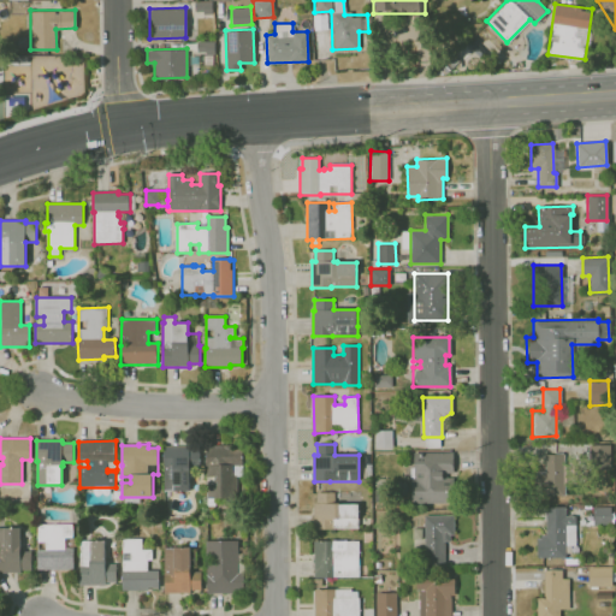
[(609,444),(588,444),(590,495),(611,495),(609,444)]
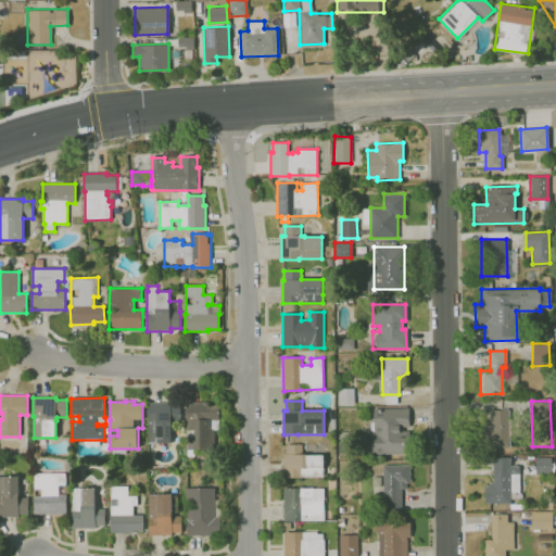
[(215,451),(187,451),(187,420),(186,420),(186,403),(201,403),(201,402),(209,402),(209,405),(219,405),(219,430),(215,430),(215,451)]
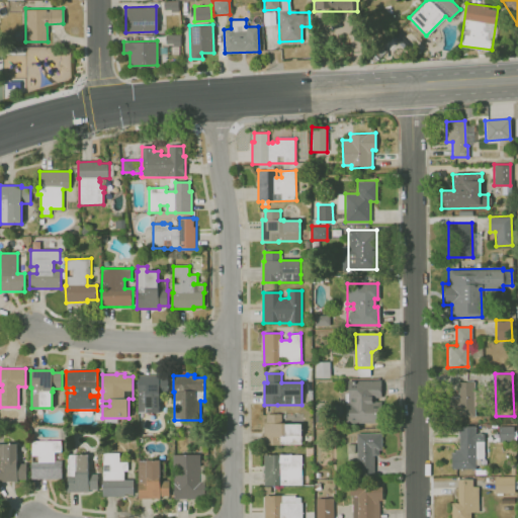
[(160,413),(146,413),(138,413),(138,375),(159,375),(159,377),(168,377),(168,394),(160,394),(160,413)]
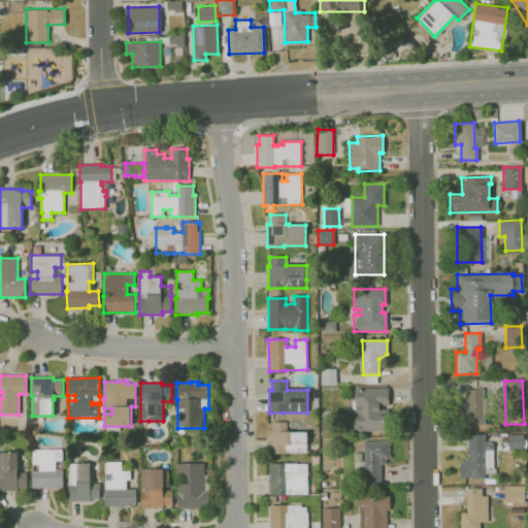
[(354,387),(355,430),(388,430),(388,386),(354,387)]
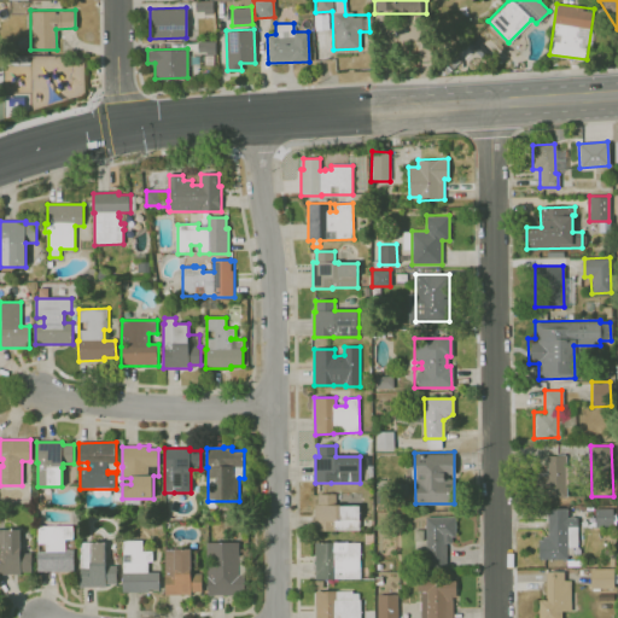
[(566,454),(546,455),(547,499),(567,499),(566,454)]
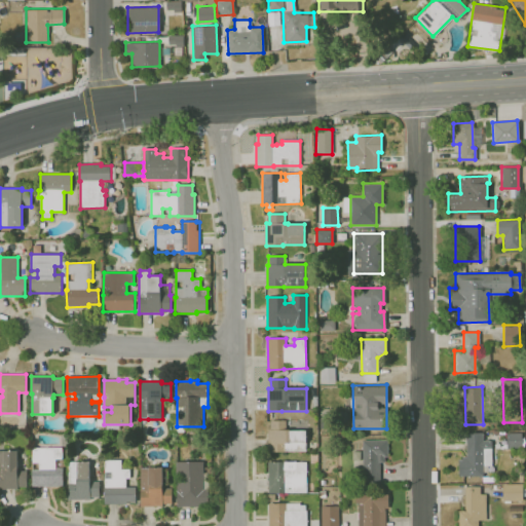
[(286,452),(268,452),(268,430),(271,430),(271,420),(287,420),(287,429),(290,429),(290,430),(306,430),(306,451),(286,451),(286,452)]
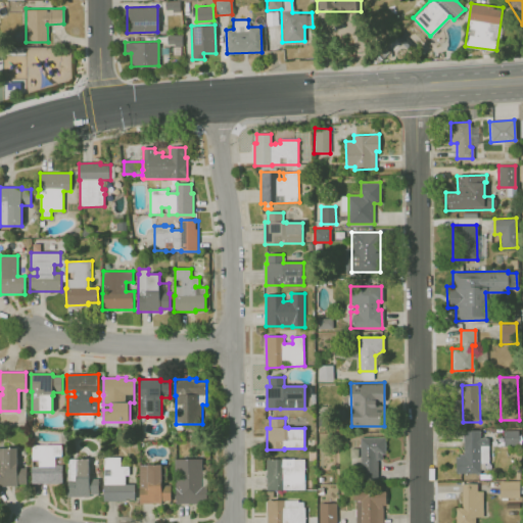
[(487,437),(480,437),(479,430),(462,430),(463,453),(459,454),(460,456),(456,457),(456,473),(480,473),(480,445),(487,445),(487,437)]
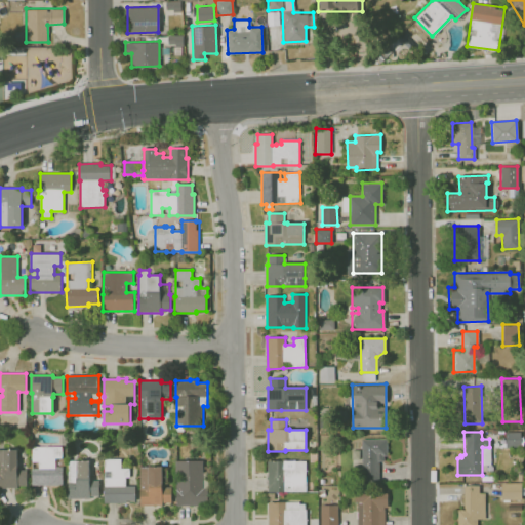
[(520,432),(505,432),(506,448),(520,447),(520,432)]
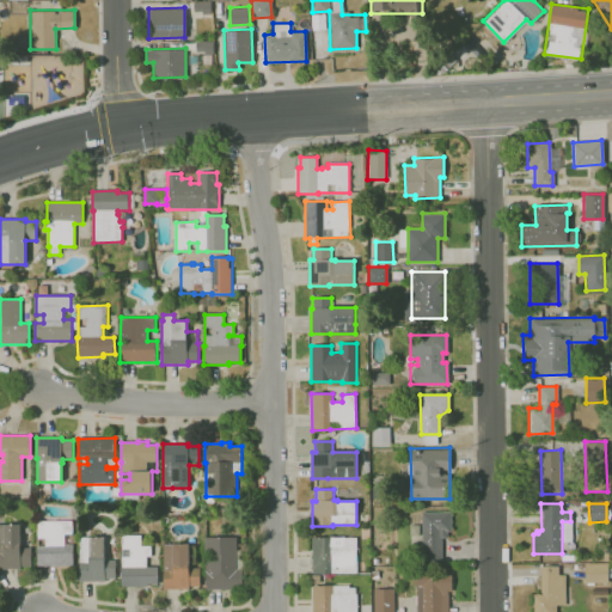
[(420,512),(450,510),(451,531),(446,531),(446,538),(441,538),(442,548),(421,548),(420,512)]
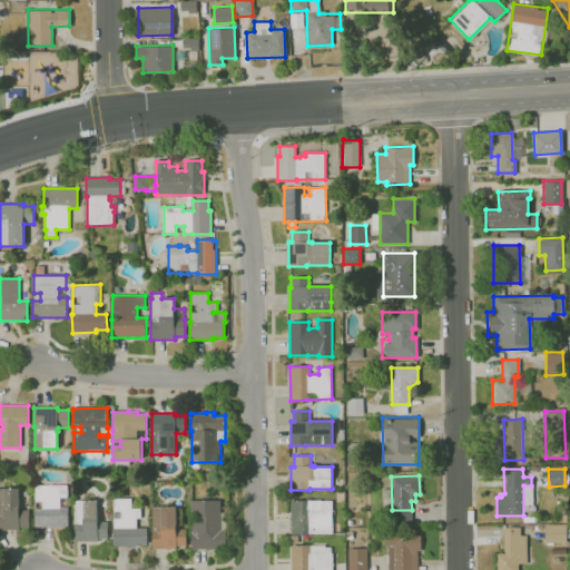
[(35,527),(35,510),(36,510),(35,485),(68,485),(68,498),(67,498),(67,507),(69,507),(69,527),(35,527)]
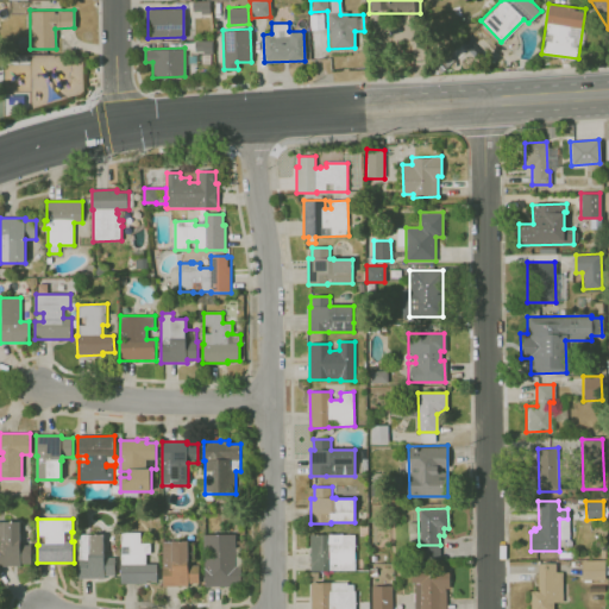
[(20,566),(0,566),(0,522),(20,522),(20,546),(31,546),(31,563),(20,563),(20,566)]
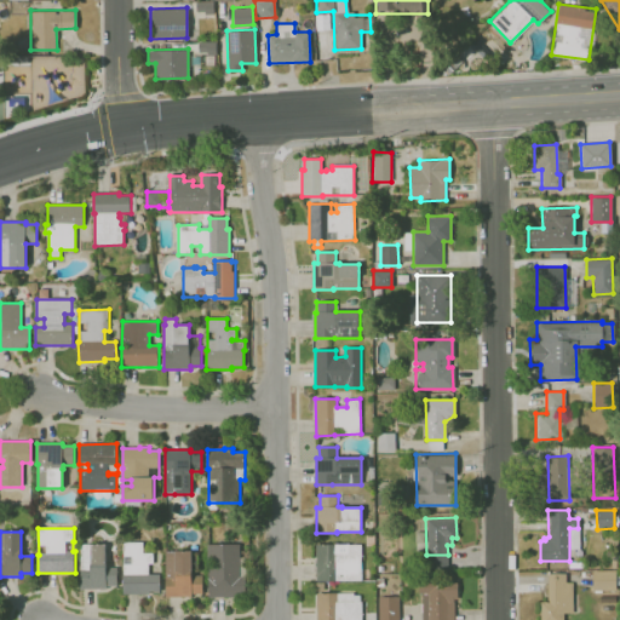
[(149,595),(122,595),(122,574),(124,574),(124,543),(143,543),(143,554),(154,554),(154,563),(149,564),(149,574),(160,574),(160,592),(149,592),(149,595)]
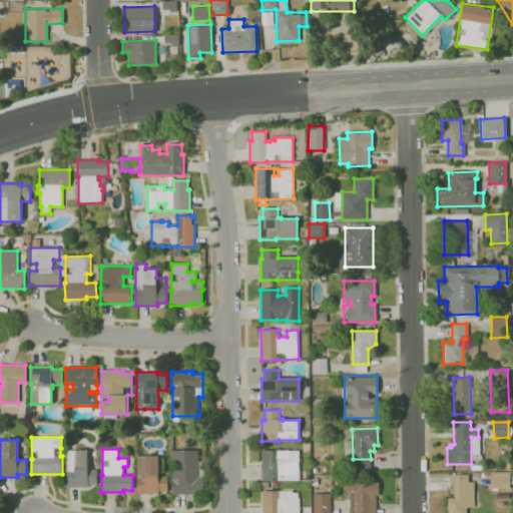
[(194,494),(172,494),(172,478),(171,478),(171,469),(179,469),(179,463),(172,463),(172,450),(198,451),(198,462),(204,462),(204,476),(198,476),(198,477),(203,477),(203,492),(194,492),(194,494)]
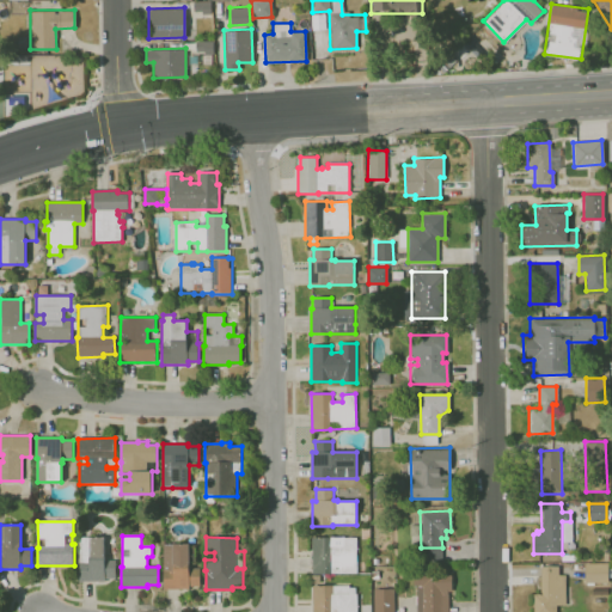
[(356,576),(331,576),(331,574),(313,574),(312,538),(331,538),(331,537),(344,537),(344,538),(357,538),(357,573),(356,573),(356,576)]
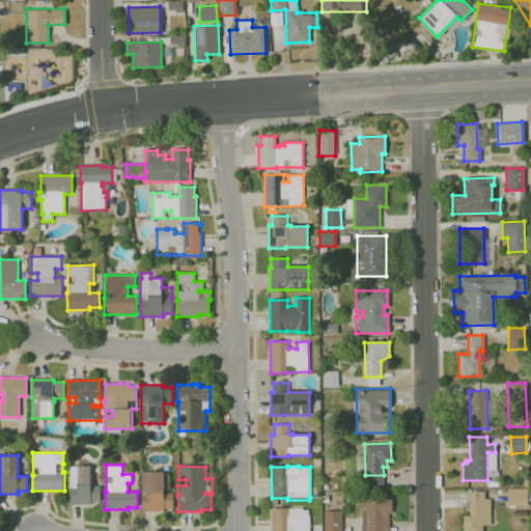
[(70,505),(68,487),(70,487),(70,467),(90,467),(90,482),(90,486),(101,486),(101,502),(91,502),(91,504),(70,505)]
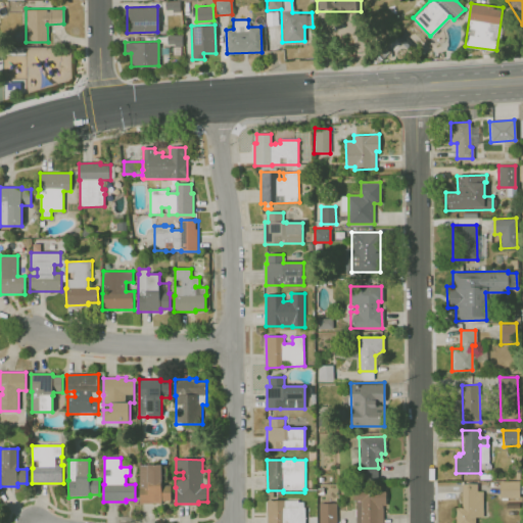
[(140,504),(140,466),(160,466),(169,466),(169,481),(161,481),(161,486),(171,485),(172,501),(162,502),(162,504),(140,504)]
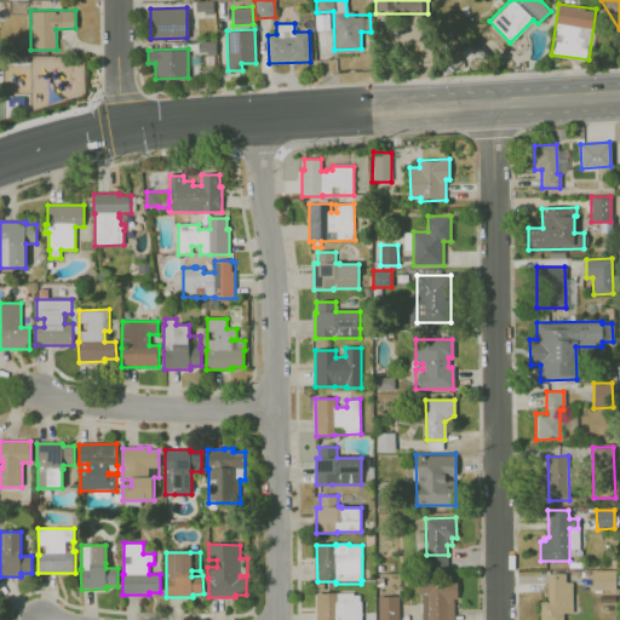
[(614,570),(591,570),(592,590),(615,590),(614,570)]
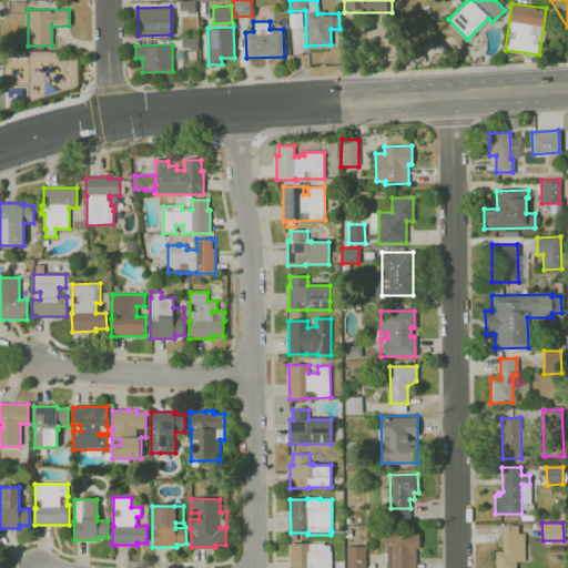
[(517,525),(500,525),(501,550),(495,551),(495,567),(516,567),(516,561),(524,560),(524,534),(517,534),(517,525)]
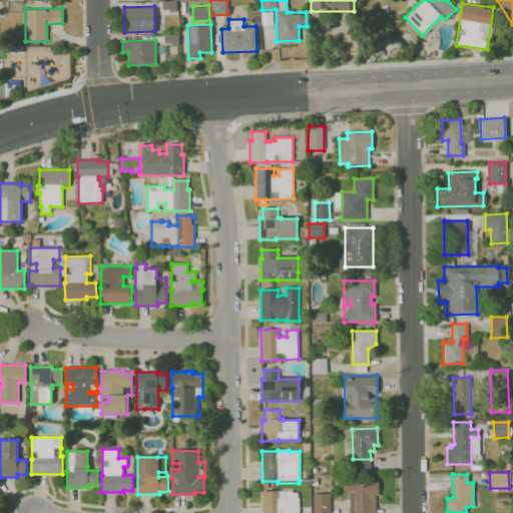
[(376,497),(376,512),(349,512),(349,490),(347,490),(347,482),(379,482),(379,495),(376,495),(376,497)]
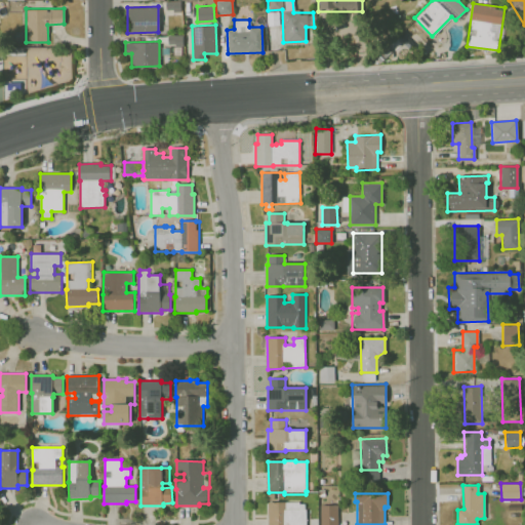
[(269,524),(269,502),(299,502),(299,505),(305,505),(306,510),(307,510),(307,524),(269,524)]
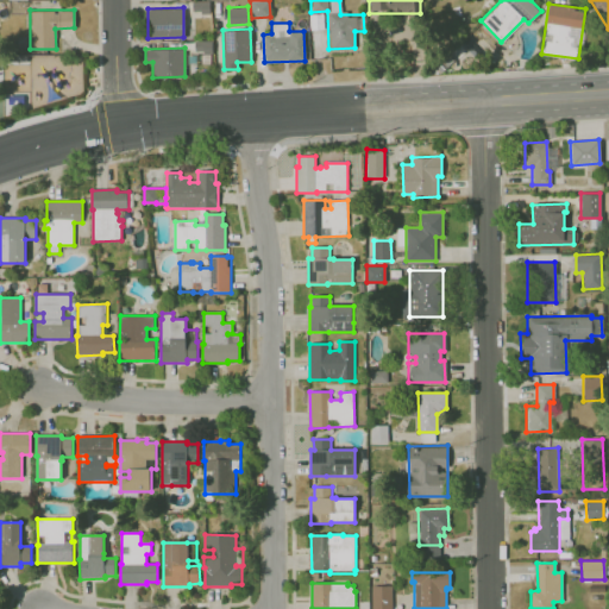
[(391,608),(391,585),(371,585),(371,608),(391,608)]
